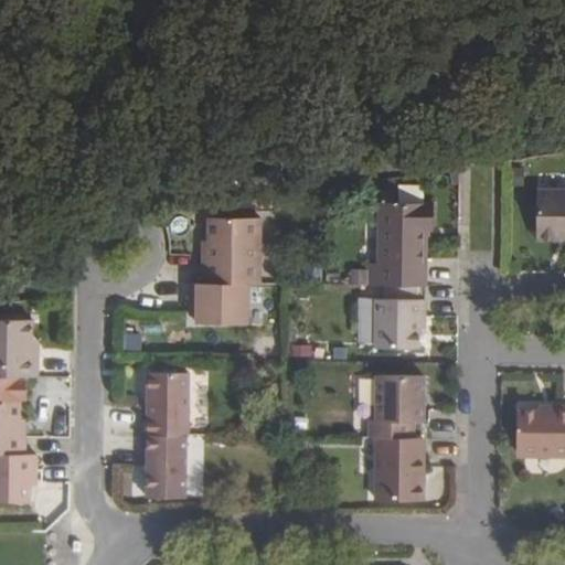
[(524,171),(513,171),(513,188),(524,189),(524,171)]
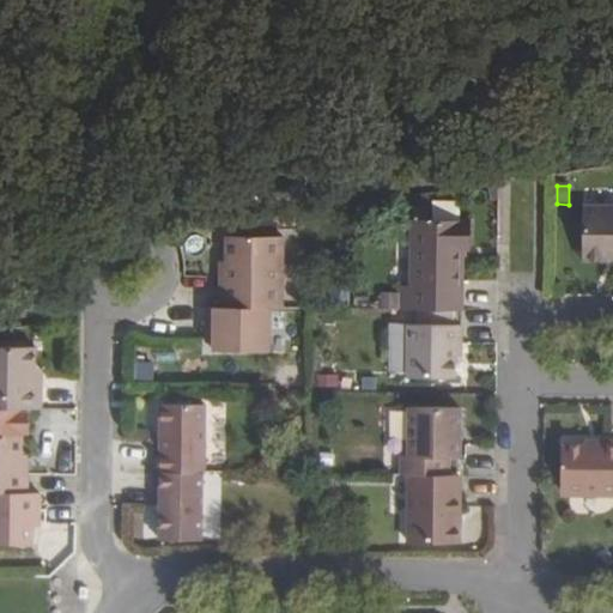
[(612,206),(583,206),(583,253),(612,253),(612,206)]
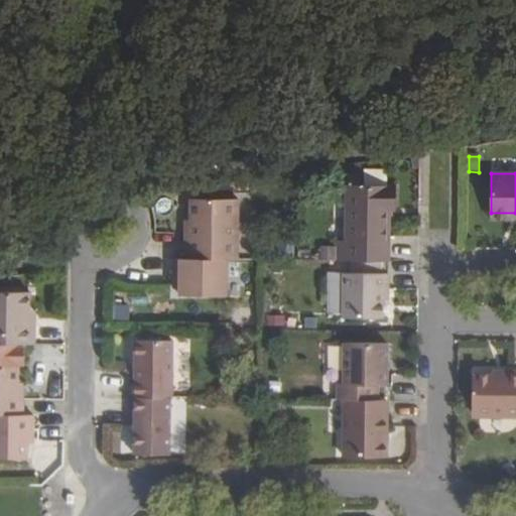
[(339,248),(339,260),(350,260),(383,261),(389,261),(389,209),(395,209),(395,184),(348,184),(348,240),(339,240),(339,248)]
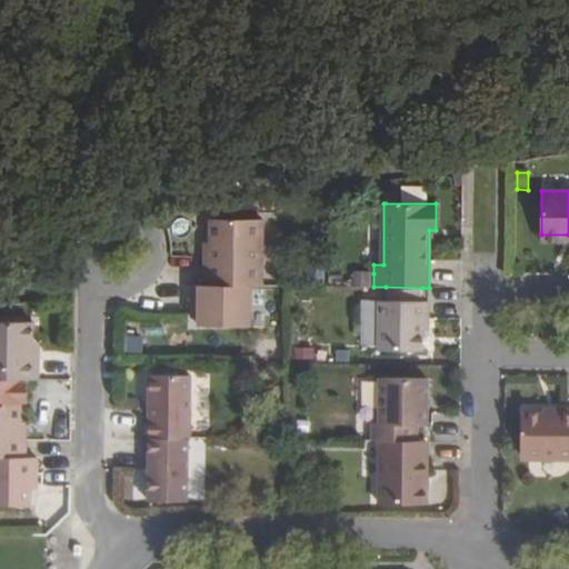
[(263,219),(211,219),(211,243),(211,251),(205,251),(205,286),(251,286),(262,286),(263,219)]
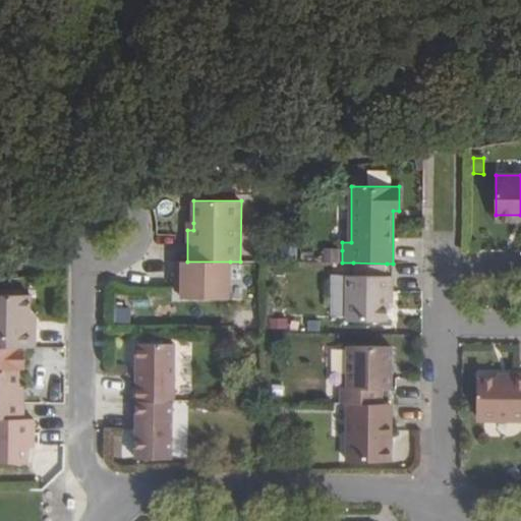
[(296,241),(283,241),(283,259),(296,259),(296,241)]
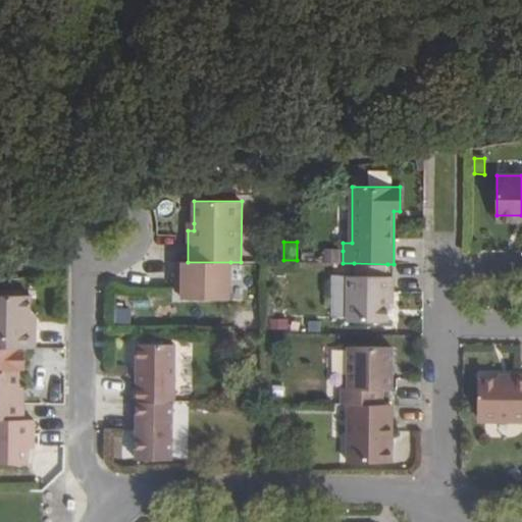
[(343,263),(343,251),(329,251),(329,263),(343,263)]
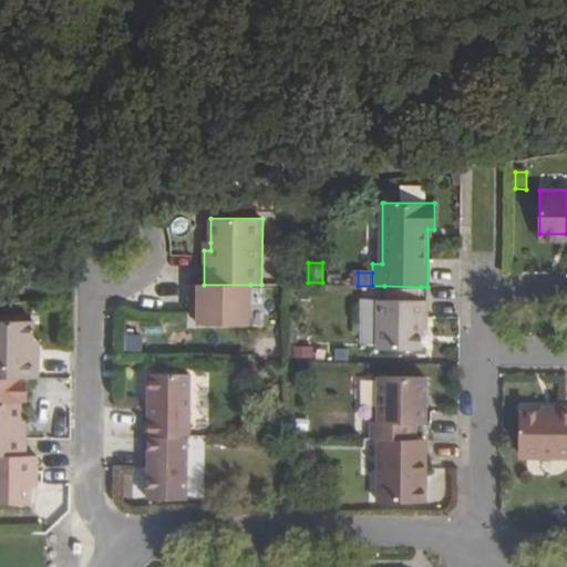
[(204,285),(192,284),(192,301),(198,301),(198,317),(197,323),(249,325),(250,285),(204,285)]
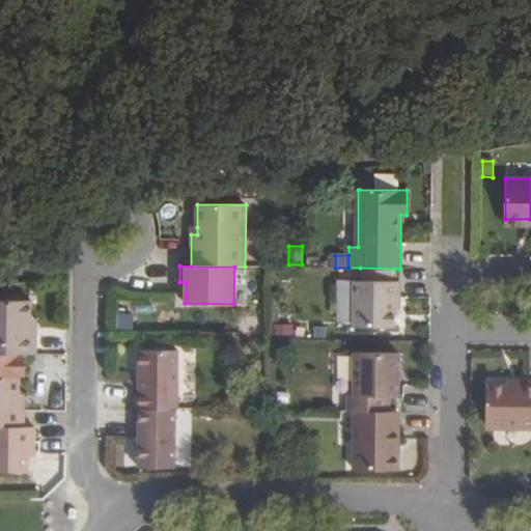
[(394,269),(360,268),(360,281),(394,281),(394,269)]
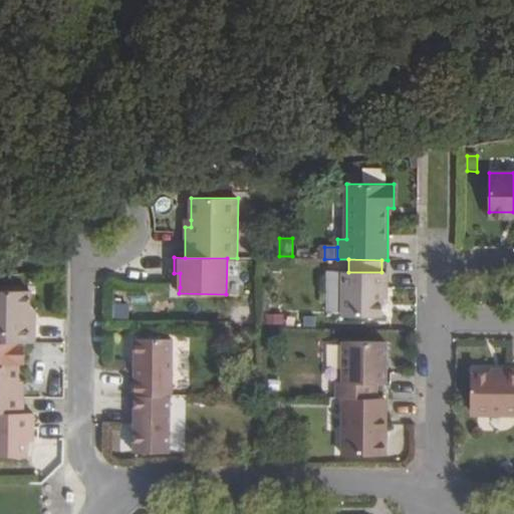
[(343,271),(327,271),(326,309),(342,309),(343,271)]
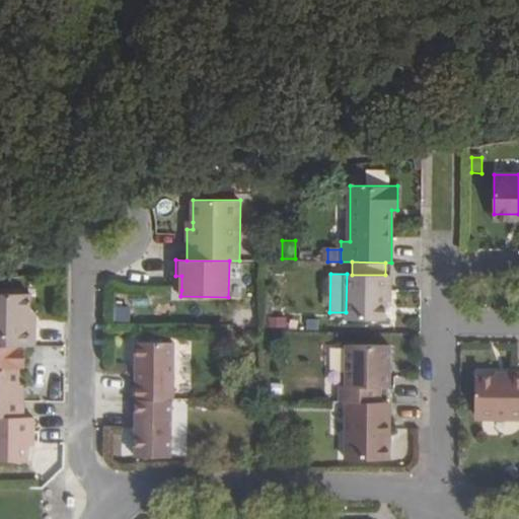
[(352,275),(347,274),(346,312),(346,319),(386,319),(386,302),(386,291),(390,291),(391,275),(385,275),(352,275)]
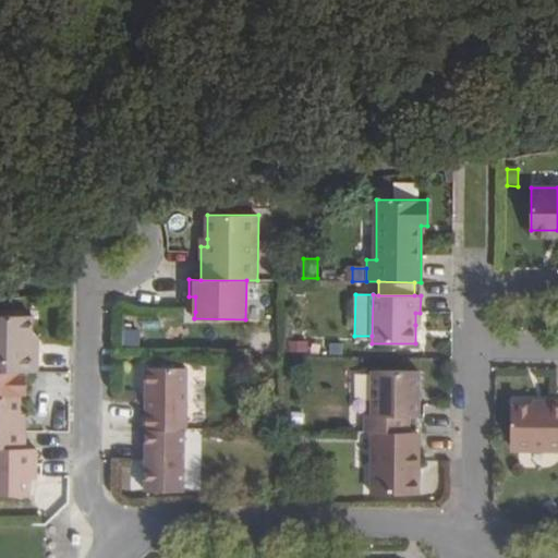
[(33,315),(0,315),(0,371),(21,372),(27,372),(38,372),(38,353),(33,353),(27,353),(28,337),(33,338),(33,315)]
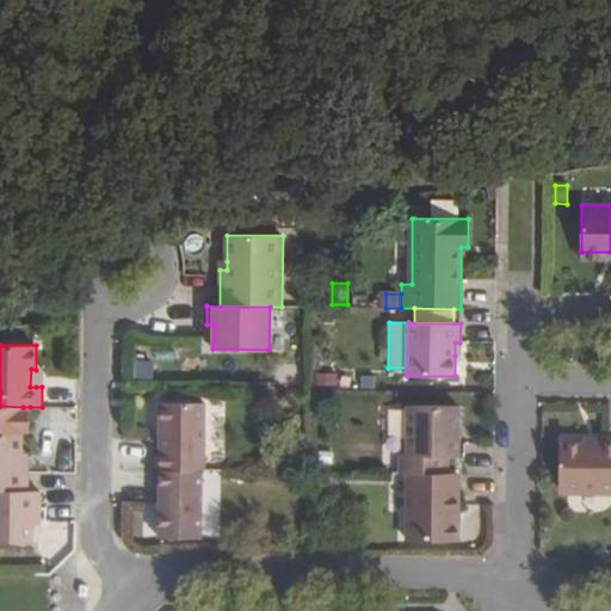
[(205,403),(161,402),(160,470),(202,470),(204,470),(205,403)]
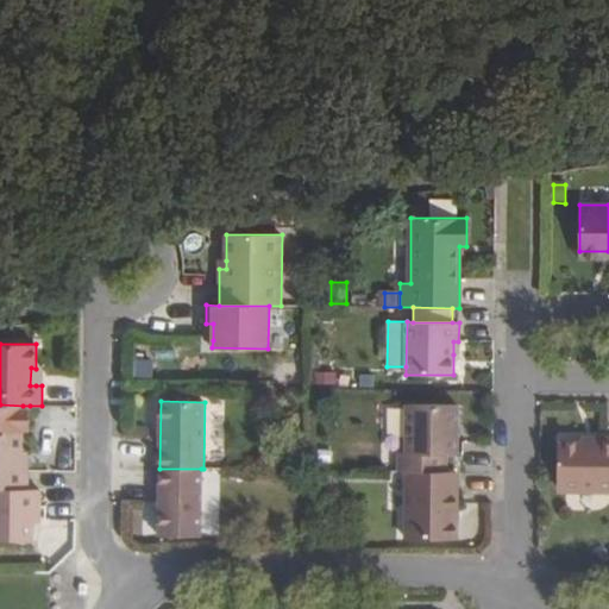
[(23,431),(23,406),(0,405),(0,488),(29,489),(29,470),(22,470),(23,451),(23,431)]
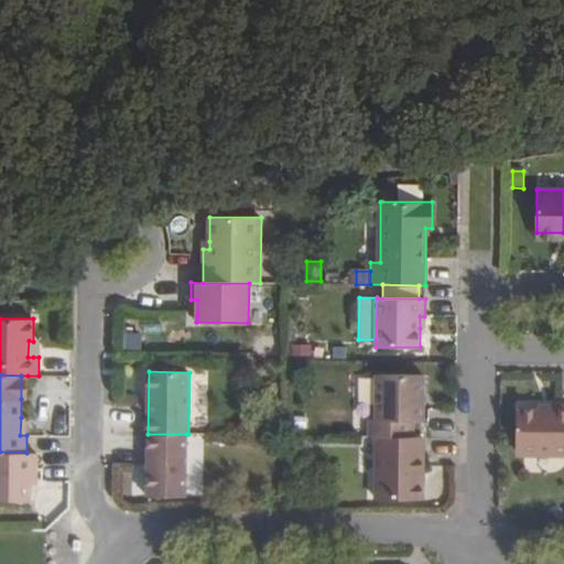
[(424,375),(377,375),(377,420),(369,420),(369,436),(377,436),(413,437),(413,421),(424,420),(424,375)]
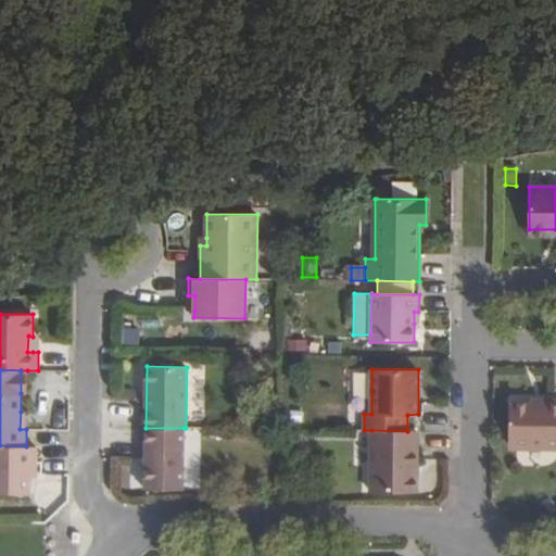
[(509,404),(508,444),(555,444),(555,397),(546,399),(546,404),(532,404),(509,404)]
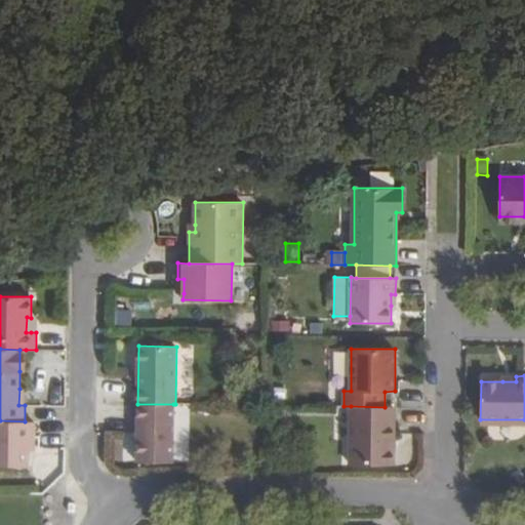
[(173,404),(137,404),(137,462),(173,462),(173,404)]
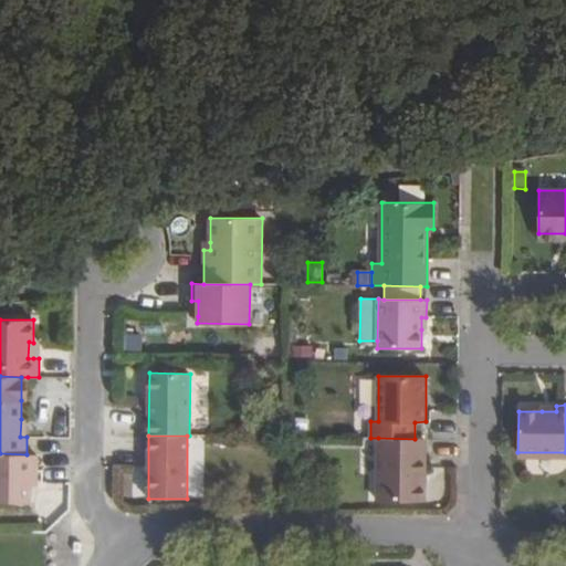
[(415,439),(378,438),(377,501),(425,501),(425,439),(415,439)]
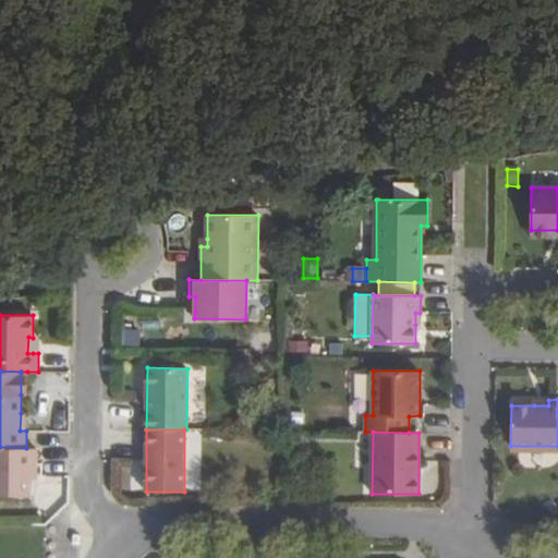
[(26,448),(0,447),(0,495),(29,495),(29,478),(31,465),(37,466),(37,449),(26,448)]
